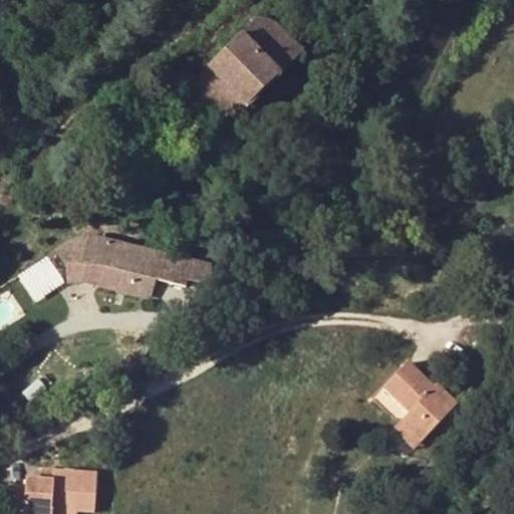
[(363,0),(362,6),(386,12),(389,0),(363,0)]
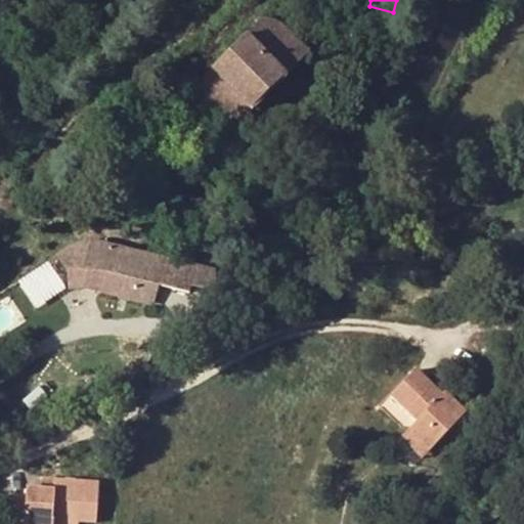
[(239,96),(252,108),(308,50),(280,24),(262,19),(214,67),(192,96),(229,114),(239,96)]
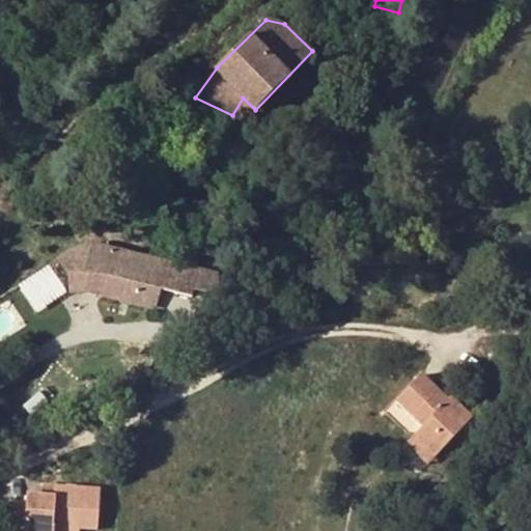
[(232,115),(246,122),(255,110),(243,98),(232,115)]
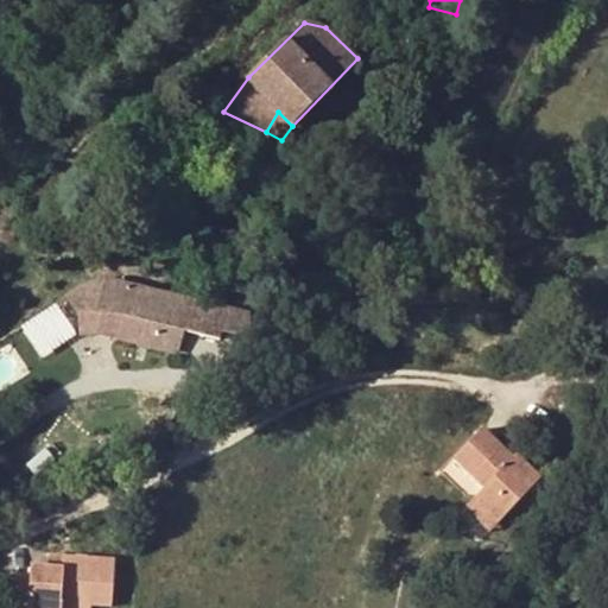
[(67,296),(78,315),(81,336),(89,335),(95,309),(120,309),(119,317),(114,337),(177,353),(185,329),(219,337),(221,330),(227,305),(130,283),(102,280),(73,290),(67,296)]
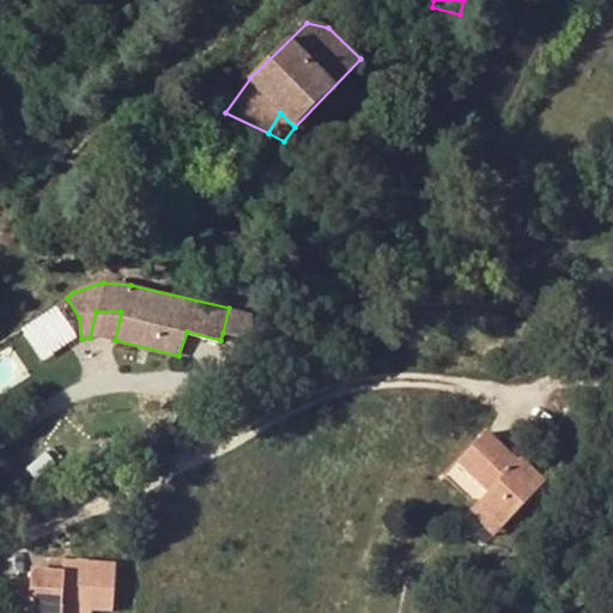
[(28,327),(42,357),(79,339),(64,308),(28,327)]
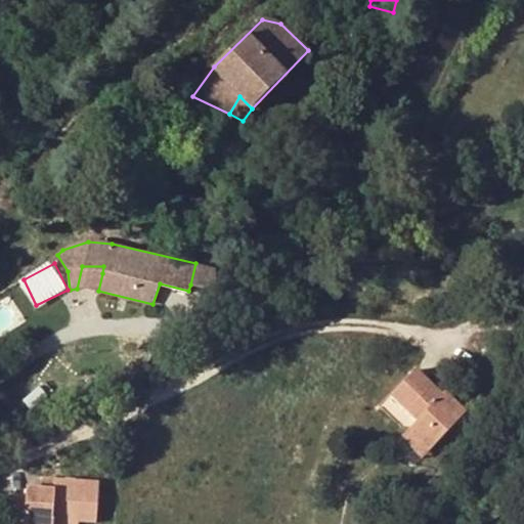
[(215,290),(215,268),(195,263),(190,285),(215,290)]
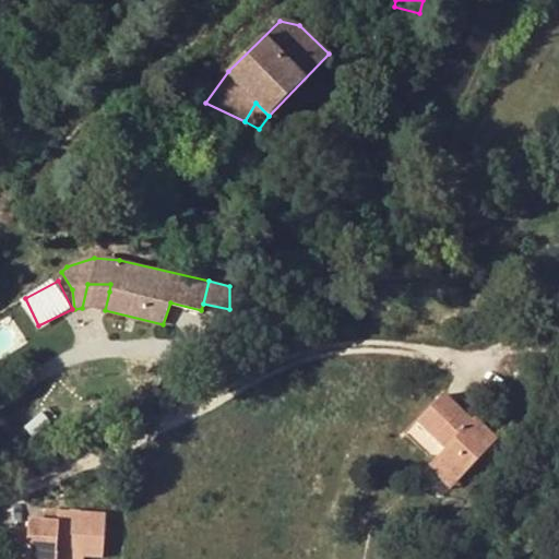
[(82,308),(91,307),(105,310),(109,292),(110,284),(87,284),(82,308)]
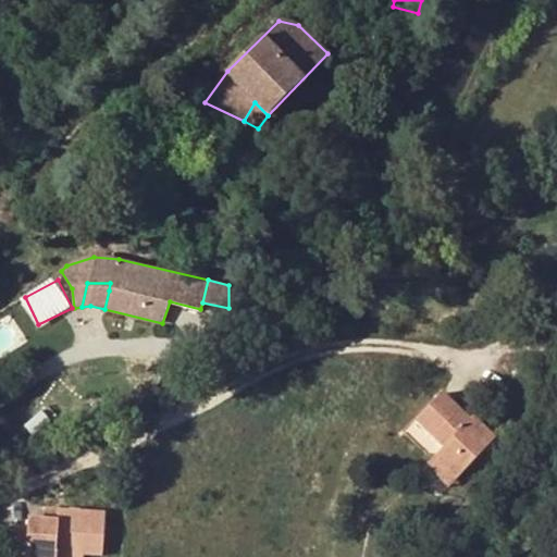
[(229,342),(240,335),(239,322),(227,324),(229,342)]
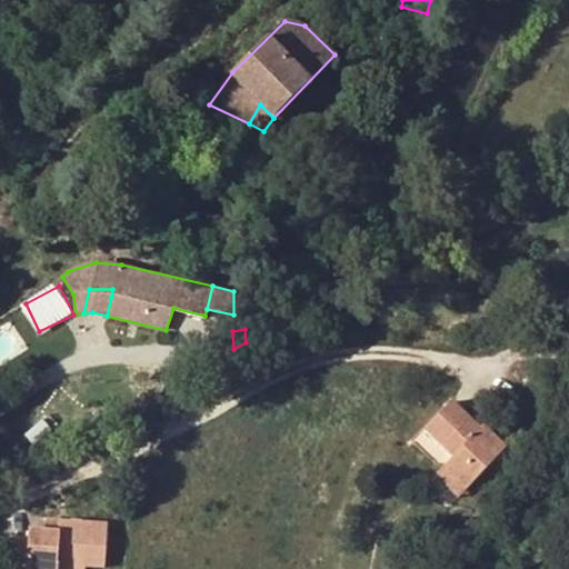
[(495,438),(486,430),(481,427),(479,429),(450,401),(423,431),(451,457),(440,469),(463,491),(495,458),(485,449),(495,438)]
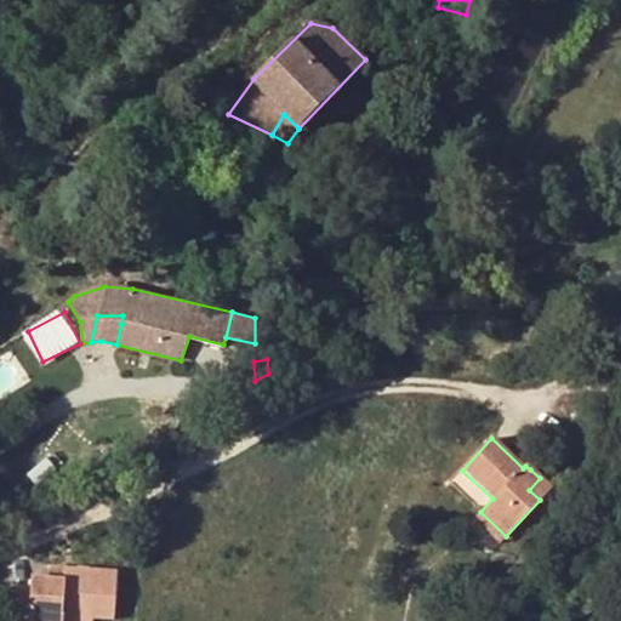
[(529,490),(540,500),(551,489),(540,478),(529,490)]
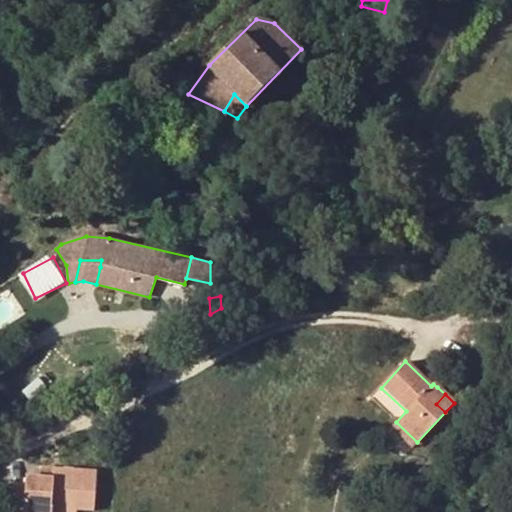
[(417,442),(396,422),(390,428),(412,448),(417,442)]
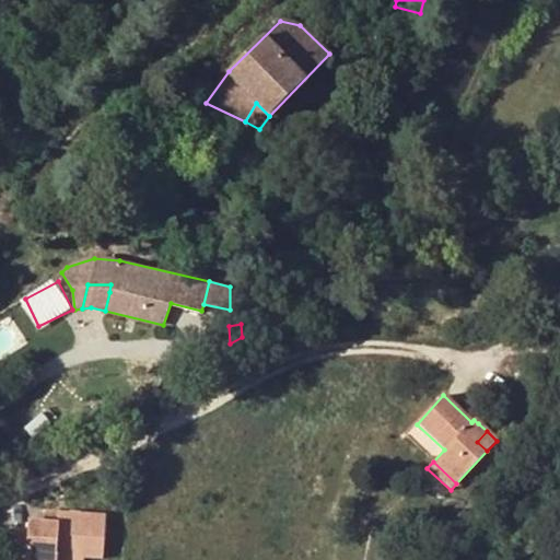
[(7,528),(7,549),(6,559),(54,559),(54,556),(82,559),(101,559),(104,515),(56,512),(56,524),(44,523),(26,523),(26,529),(7,528)]
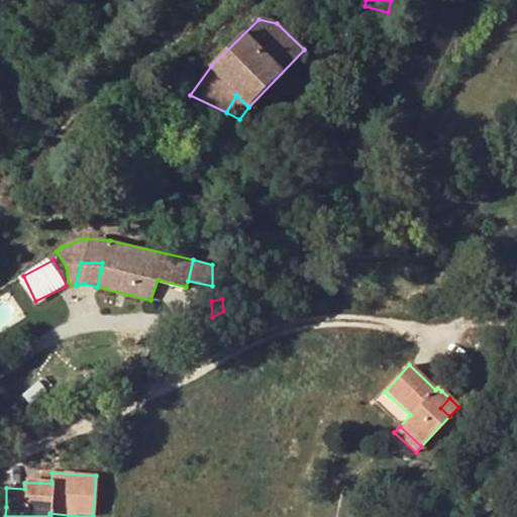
[(52,484),(52,473),(40,473),(40,483),(52,484)]
